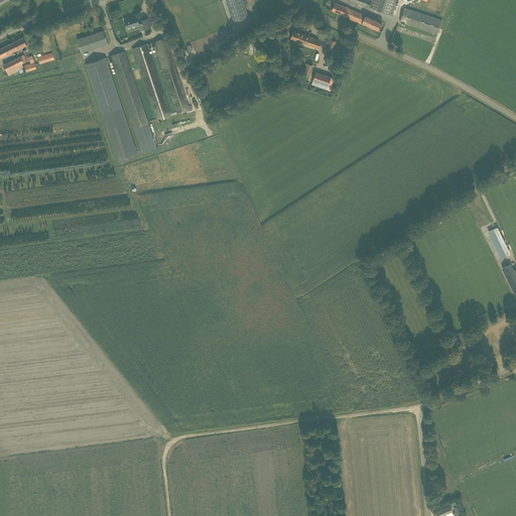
[(247,10),(245,5),(245,4),(247,3),(246,0),(226,0),(233,21),(246,17),(246,19),(249,18),(249,17),(247,10)]
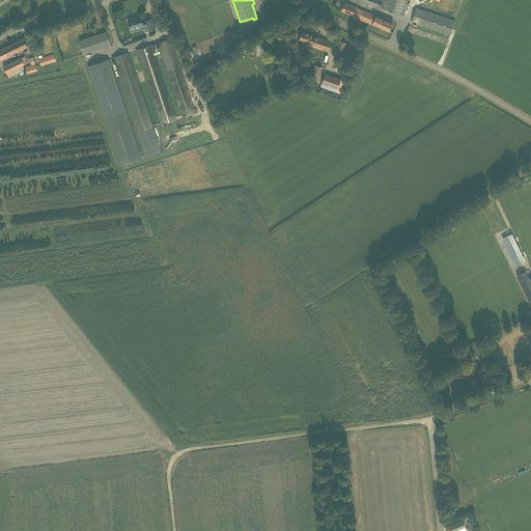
[(403,16),(408,5),(407,4),(408,0),(382,0),(379,6),(379,7),(380,7),(380,6),(403,16)]
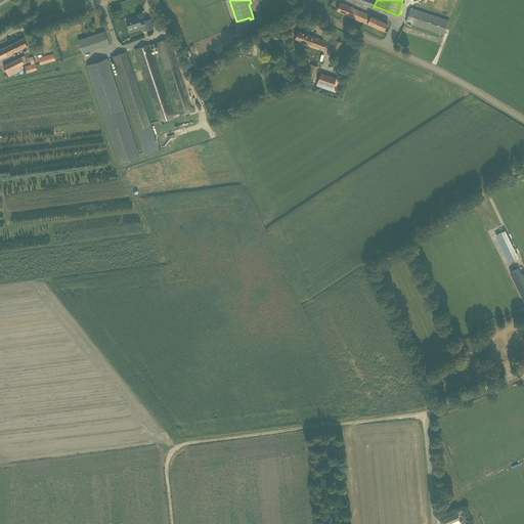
[(347,15),(365,24),(369,14),(353,7),(353,6),(351,6),(340,1),(337,10),(348,15),(347,15)]
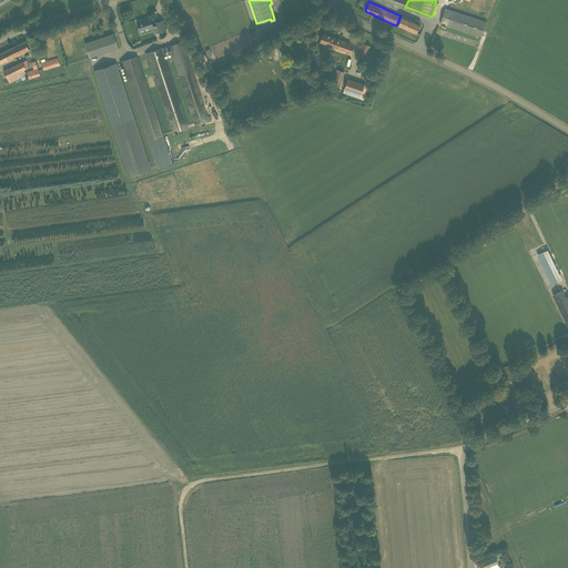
[(445,8),(442,18),(440,23),(482,37),(486,21),(445,8)]
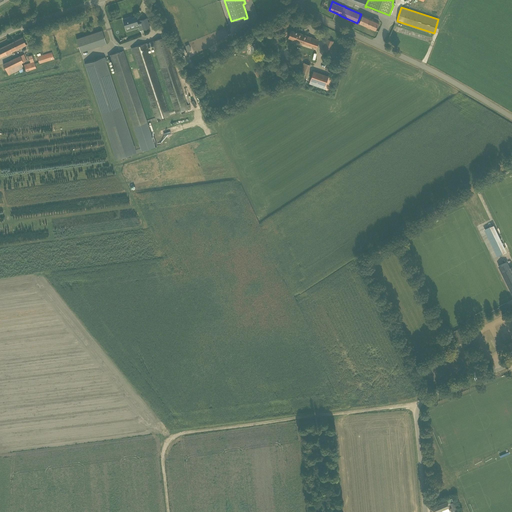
[(361,14),(357,23),(359,23),(375,30),(379,22),(378,21),(379,19),(374,17),(373,19),(361,14)]
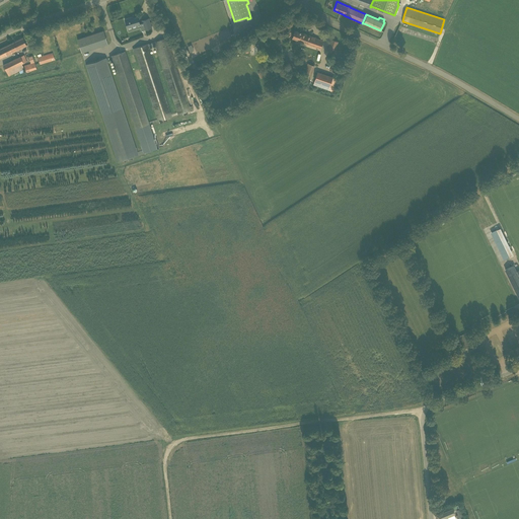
[(145,29),(151,27),(149,18),(142,20),(142,21),(140,22),(138,16),(132,18),(131,17),(125,19),(127,27),(136,24),(137,26),(143,23),(145,29)]
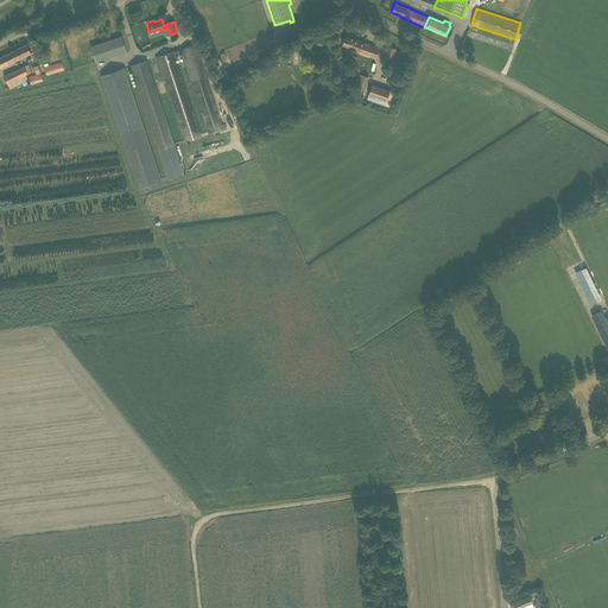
[(350,49),(375,57),(379,48),(346,36),(342,44),(347,46),(346,49),(349,50),(350,49)]
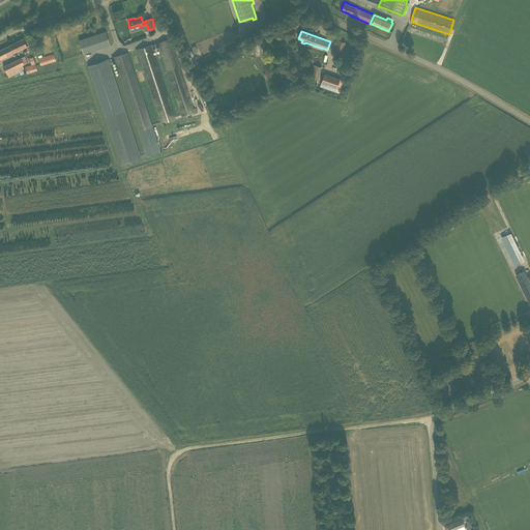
[(106,32),(80,41),(84,55),(111,46),(106,32)]
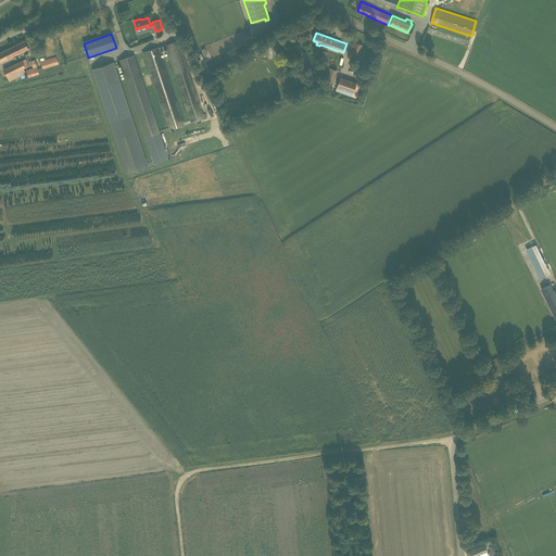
[(0,61),(28,48),(25,40),(0,52),(0,61)]
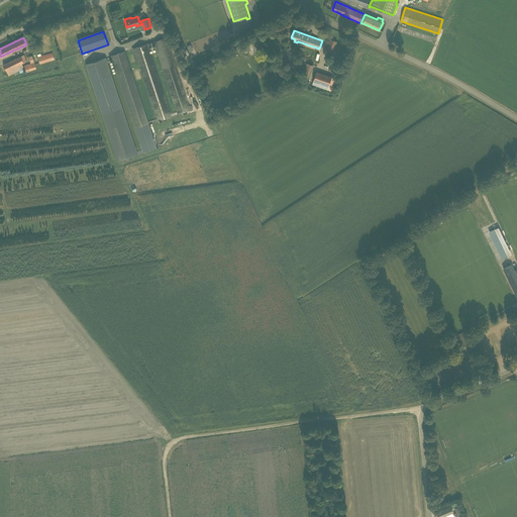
[(187,111),(190,110),(193,109),(192,105),(188,106),(166,37),(133,47),(131,48),(133,52),(134,52),(157,118),(147,121),(132,74),(124,52),(111,56),(111,57),(112,57),(112,59),(113,61),(116,71),(117,73),(119,79),(143,151),(157,147),(149,123),(158,120),(159,120),(167,117),(171,116),(147,47),(154,45),(178,114),(183,112),(187,111)]
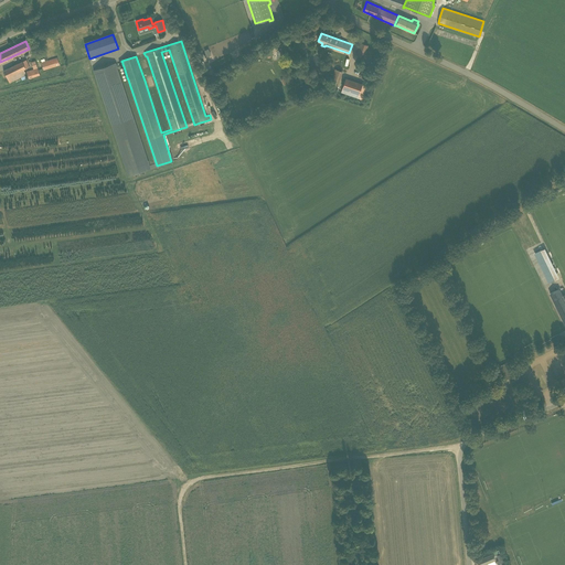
[(361,42),(356,55),(363,57),(368,45),(361,42)]
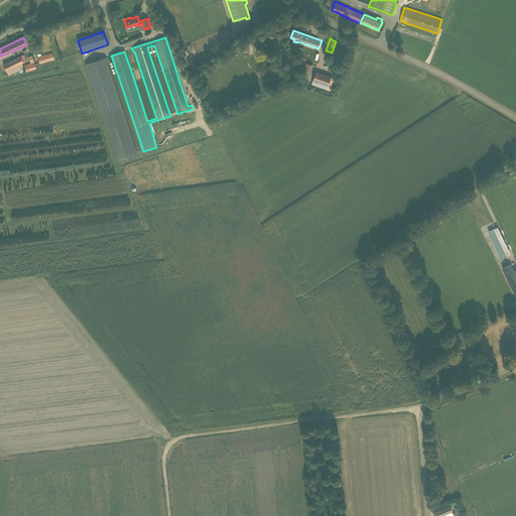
[(38,56),(40,63),(54,59),(52,52),(38,56)]
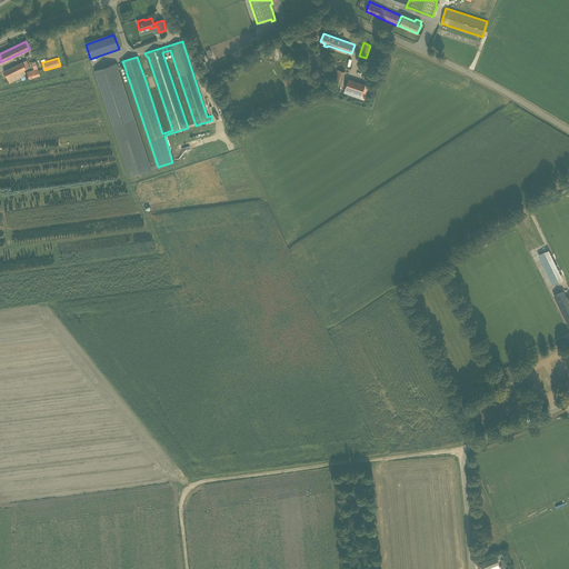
[(23,69),(29,67),(26,60),(3,71),(10,82),(26,75),(23,69)]
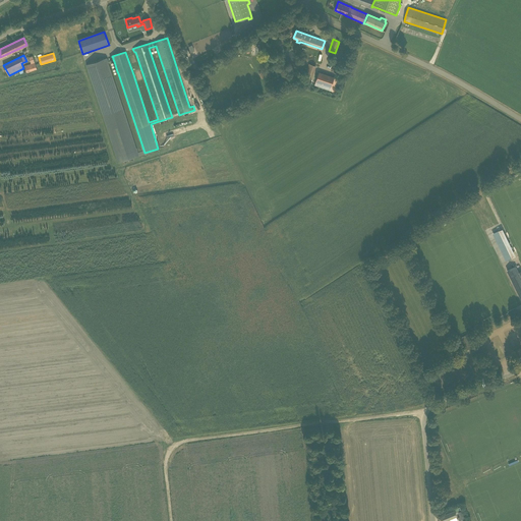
[(34,58),(30,60),(32,64),(24,66),(26,72),(27,72),(27,70),(35,67),(36,69),(37,69),(34,58)]
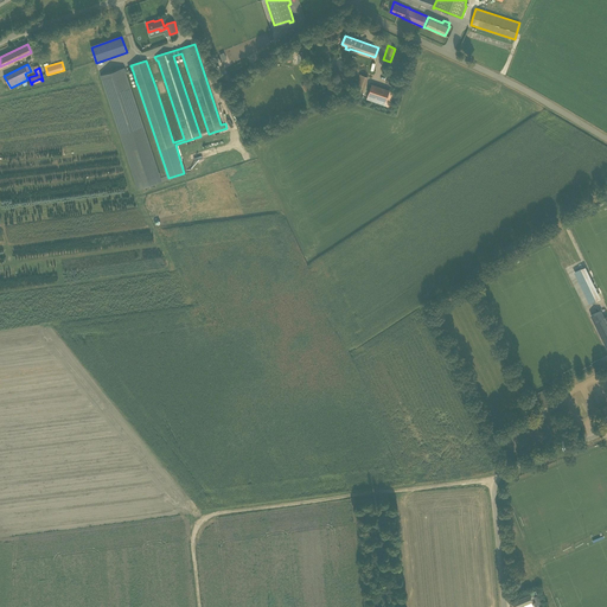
[(138,189),(161,180),(125,68),(100,75),(138,189)]
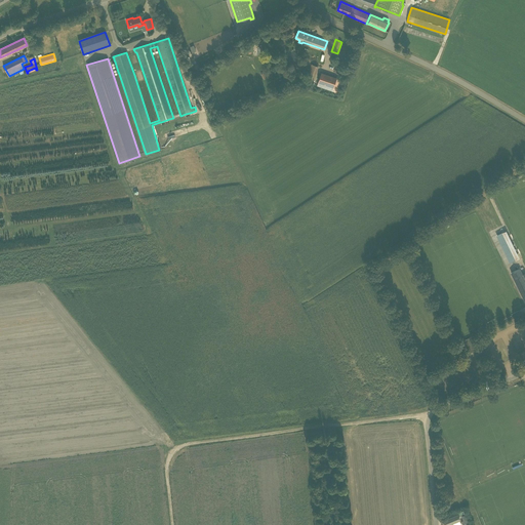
[(306,76),(313,79),(318,66),(311,64),(306,76)]
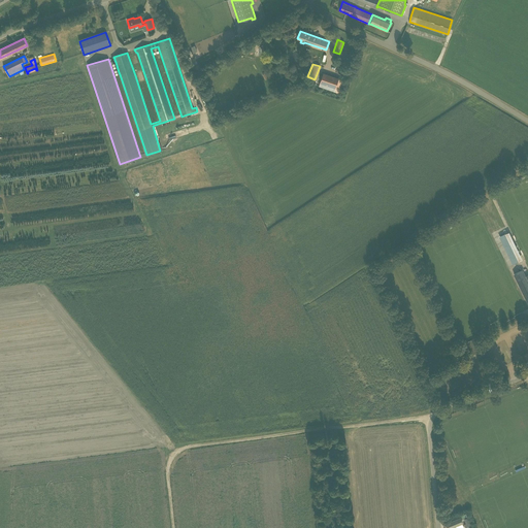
[(338,77),(323,73),(320,83),(335,88),(338,77)]
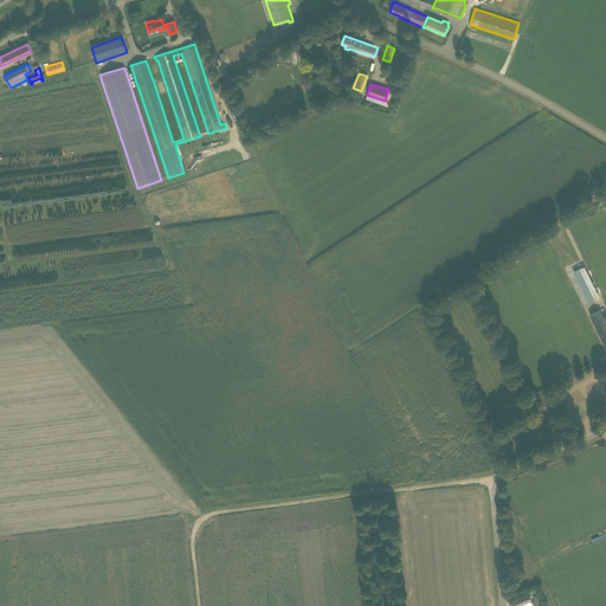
[(590,303),(595,301),(580,268),(574,271),(590,303)]
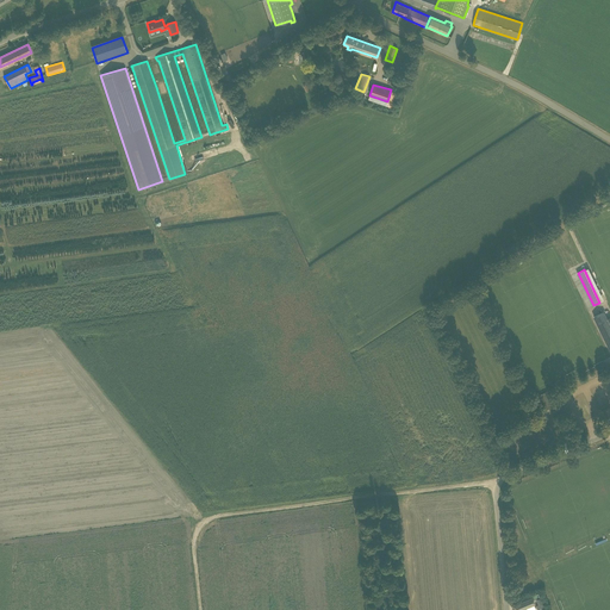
[(609,349),(609,325),(603,312),(593,317),(609,349)]
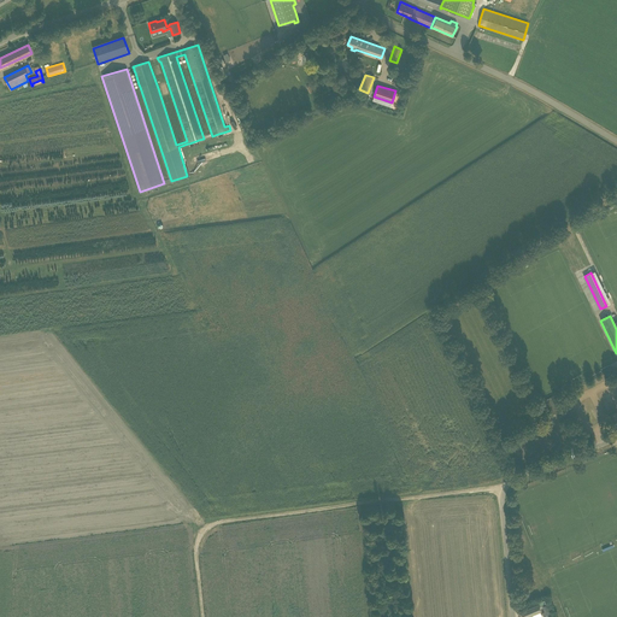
[(550,398),(547,399),(542,401),(550,416),(557,412),(558,416),(564,413),(554,395),(550,398)]
